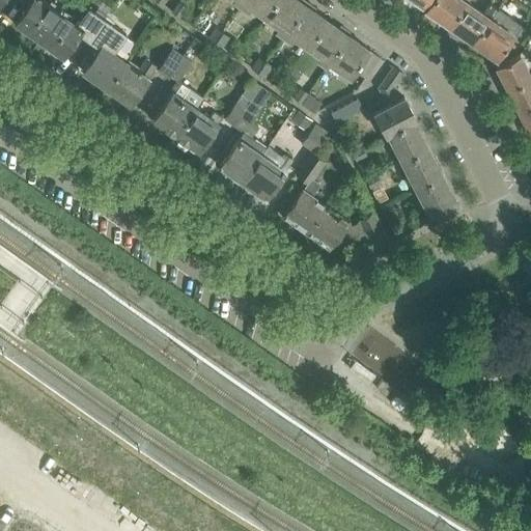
[(15,24),(38,40),(58,12),(40,0),(28,0),(30,1),(15,24)]
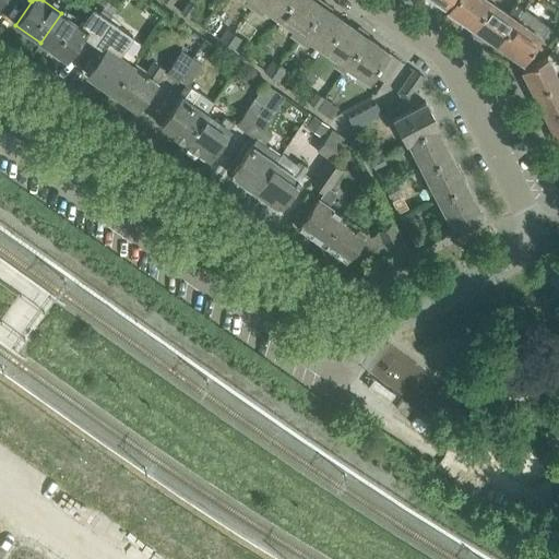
[(257,0),(254,3),(277,19),(290,0),(257,0)]
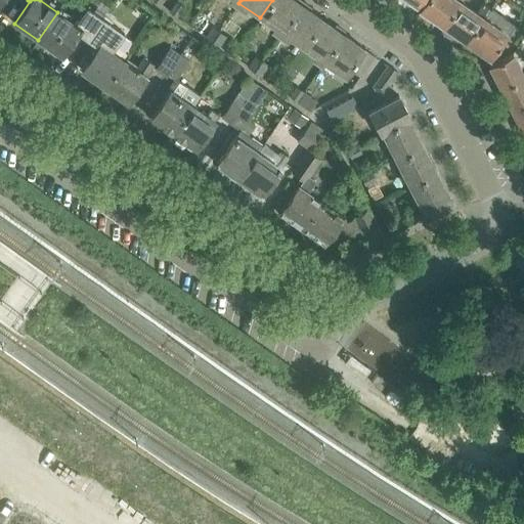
[(272,0),(260,17),(281,33),(301,4),(295,0),(272,0)]
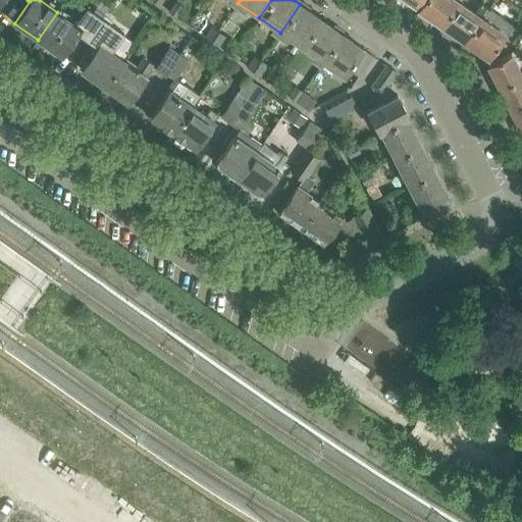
[(441,25),(458,3),(460,0),(423,0),(417,9),(441,25)]
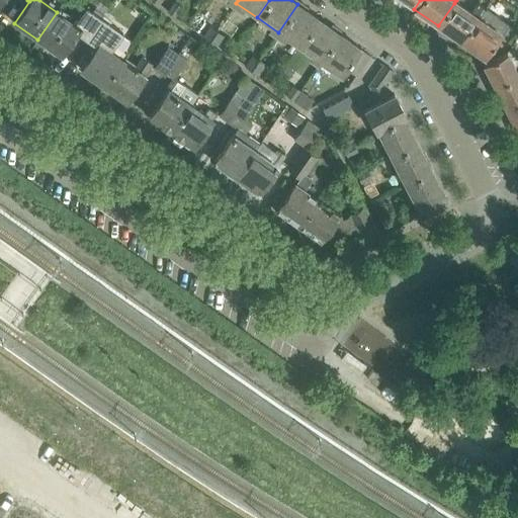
[(174,16),(181,7),(174,2),(167,11),(174,16)]
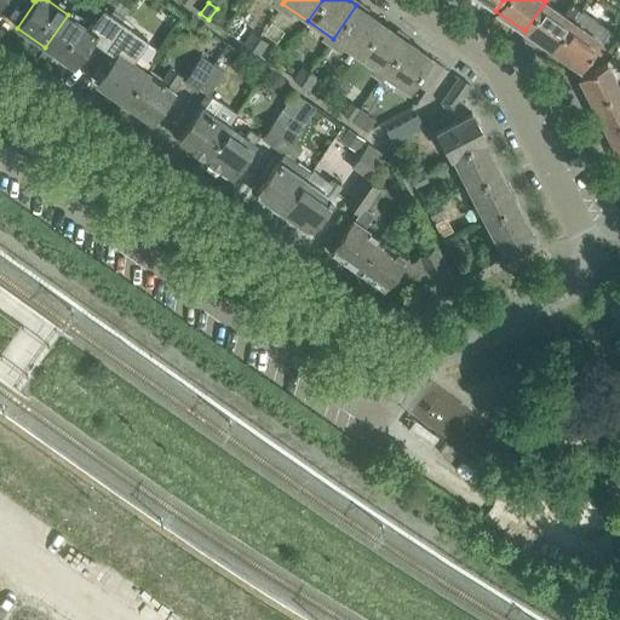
[(524,30),(552,50),(580,10),(572,4),(562,16),(544,4),(524,30)]
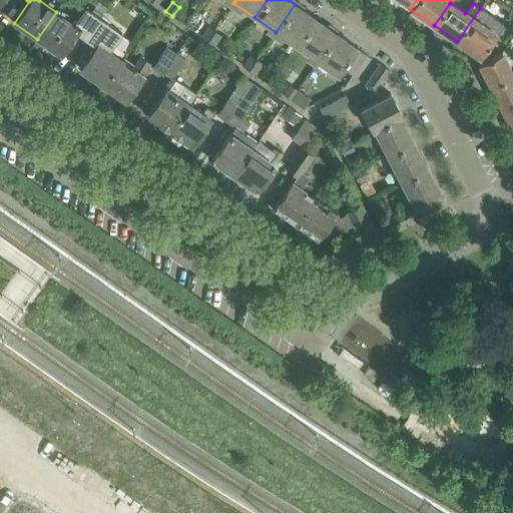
[(276,32),(296,46),(315,18),(295,4),(276,32)]
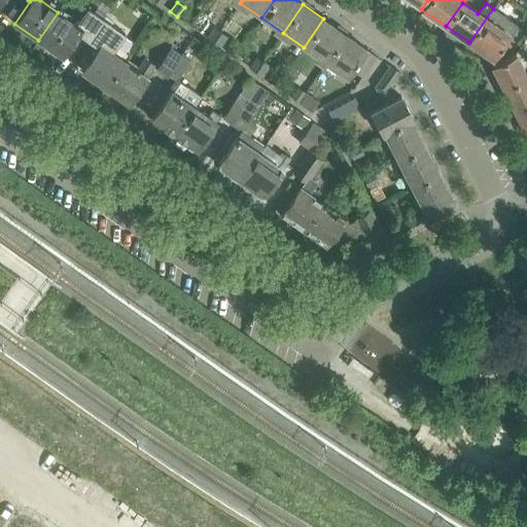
[(38,40),(62,57),(78,33),(89,39),(103,20),(88,8),(80,20),(72,13),(71,14),(61,8),(58,12),(38,40)]
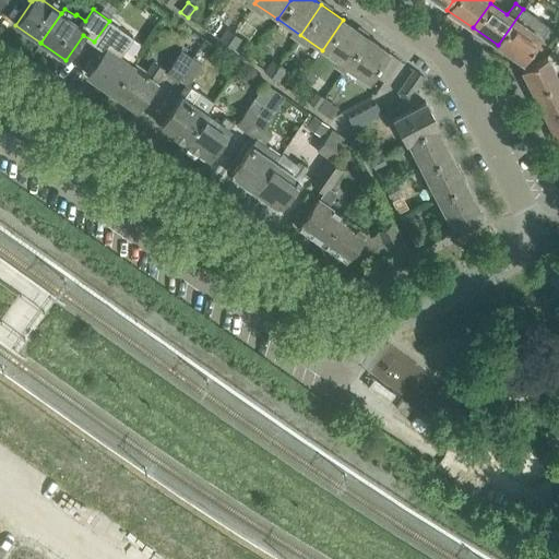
[(498,45),(523,62),(540,37),(548,27),(523,9),(498,45)]
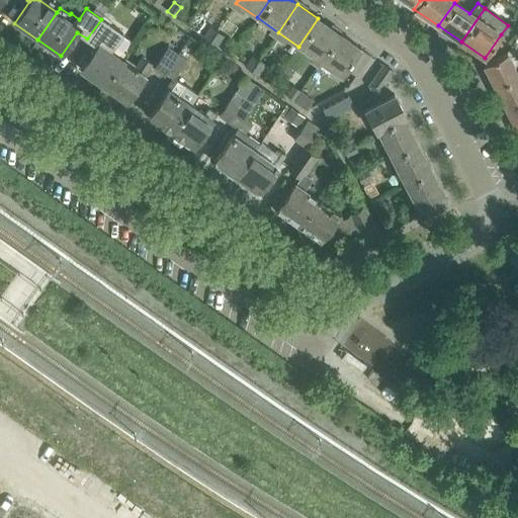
[(298,47),(321,62),(340,33),(318,18),(298,47)]
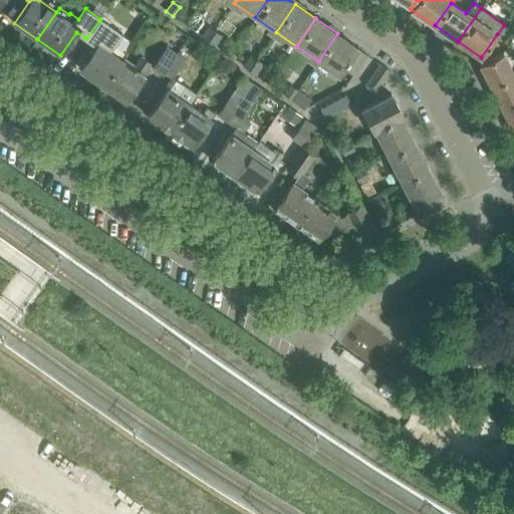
[(79,68),(102,84),(120,59),(109,51),(121,34),(100,19),(86,38),(96,45),(79,68)]
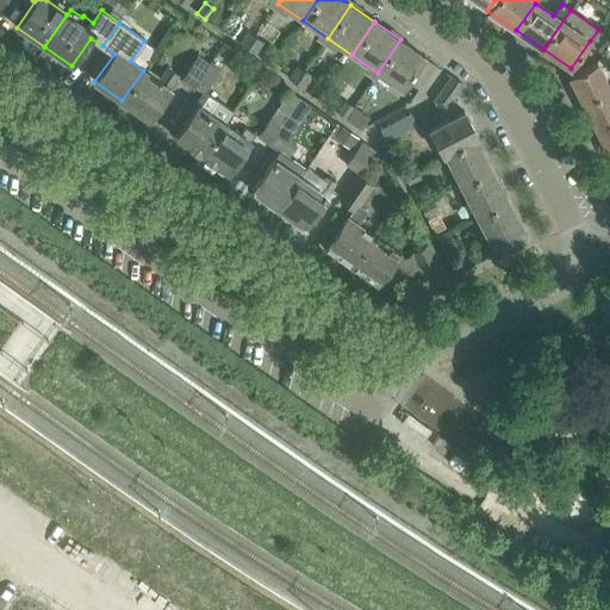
[(247,49),(255,36),(248,31),(238,43),(247,49)]
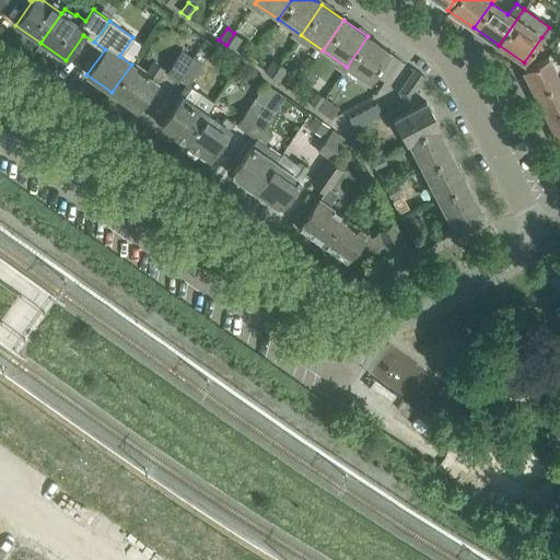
[(234,50),(242,38),(234,33),(226,45),(234,50)]
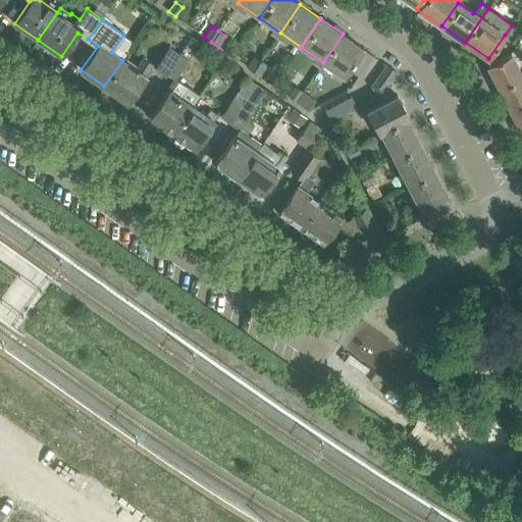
[(349,70),(353,63),(358,56),(363,49),(343,34),(323,62),(344,76),(349,70)]
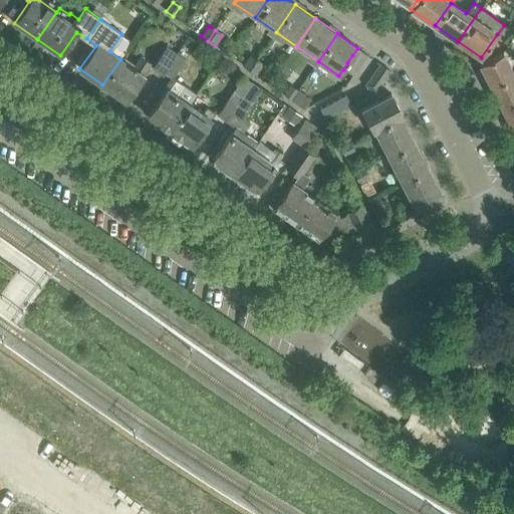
[(164,73),(178,53),(167,46),(152,67),(163,75),(164,73)]
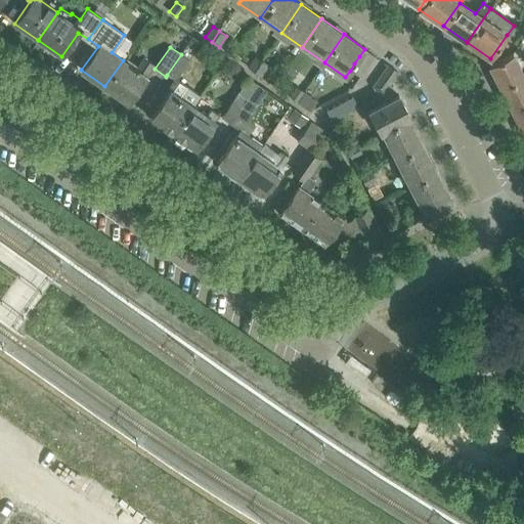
[(375,56),(364,49),(359,56),(369,63),(375,56)]
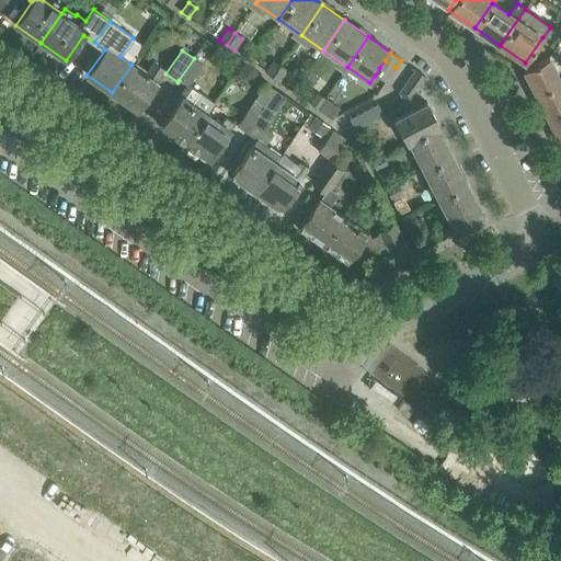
[(524,70),(536,94),(560,82),(548,57),(524,70)]
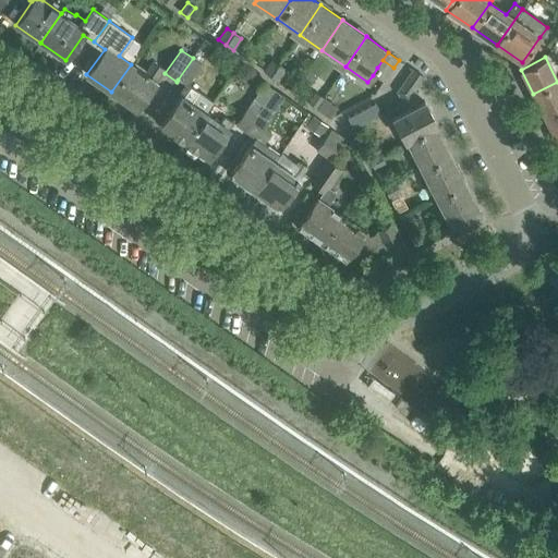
[(182,140),(185,142),(205,112),(206,113),(213,102),(187,85),(202,64),(193,58),(178,80),(185,85),(179,94),(181,96),(161,125),(173,133),(172,135),(181,142),(182,140)]
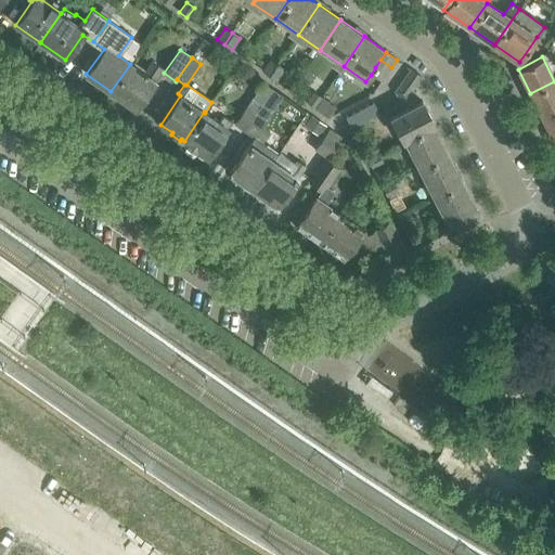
[(269,76),(276,64),(270,60),(261,71),(269,76)]
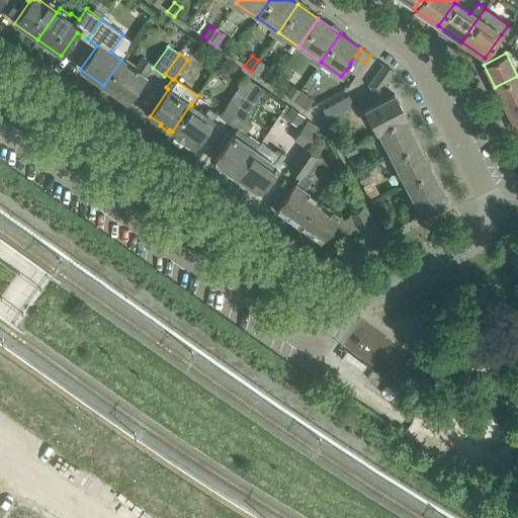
[(360,70),(365,63),(355,56),(350,63),(360,70)]
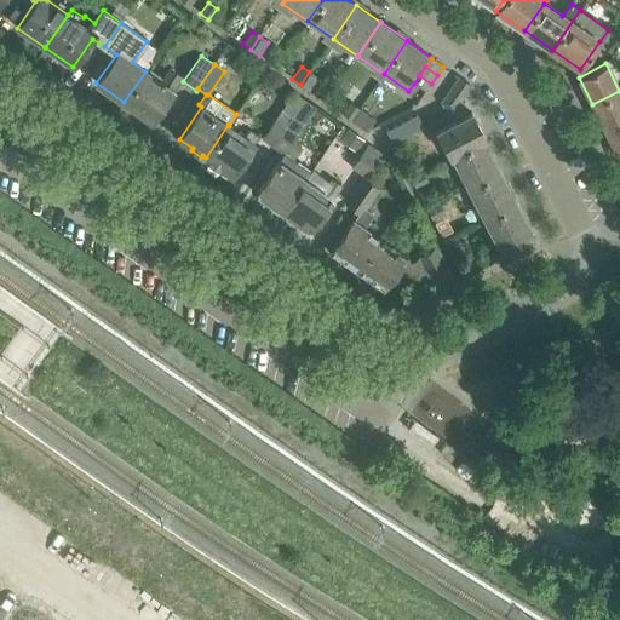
[(124,102),(151,121),(173,91),(172,90),(181,78),(171,70),(161,82),(145,72),(124,102)]
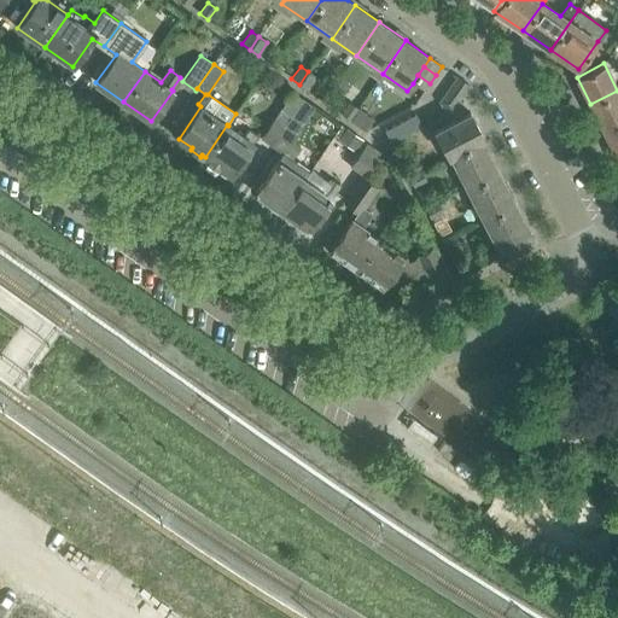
[(308,91),(316,77),(308,71),(299,85),(308,91)]
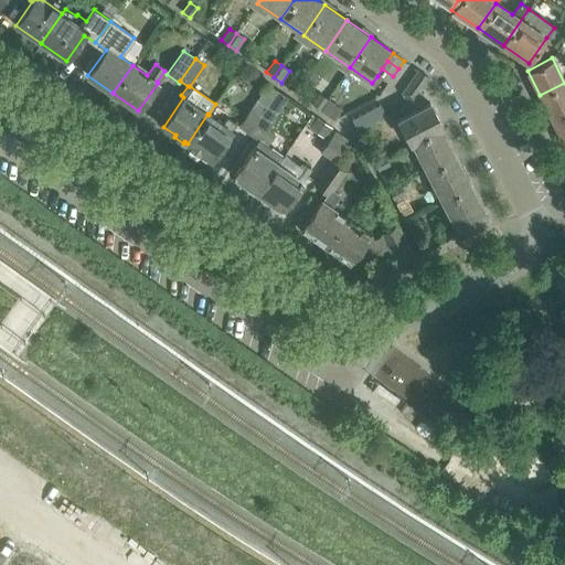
[(388,83),(393,76),(382,68),(377,76),(388,83)]
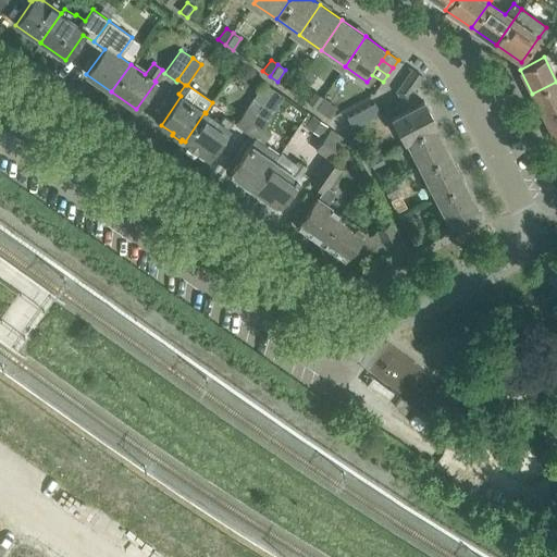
[(412,70),(408,75),(418,83),(422,77),(412,70)]
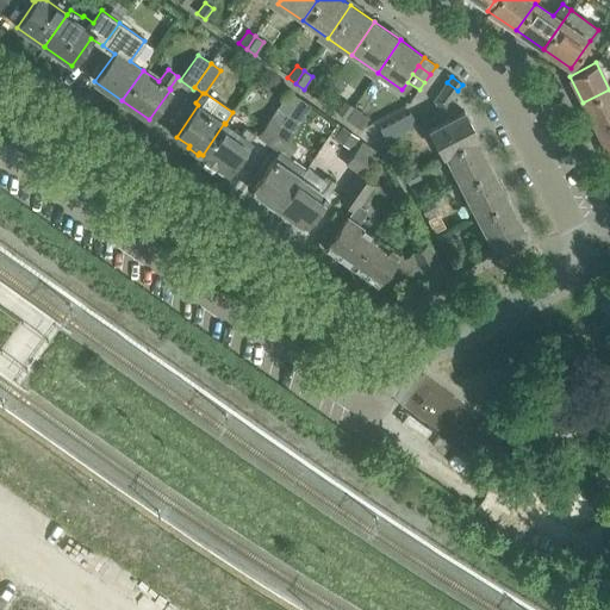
[(453,98),(458,91),(447,82),(442,89),(453,98)]
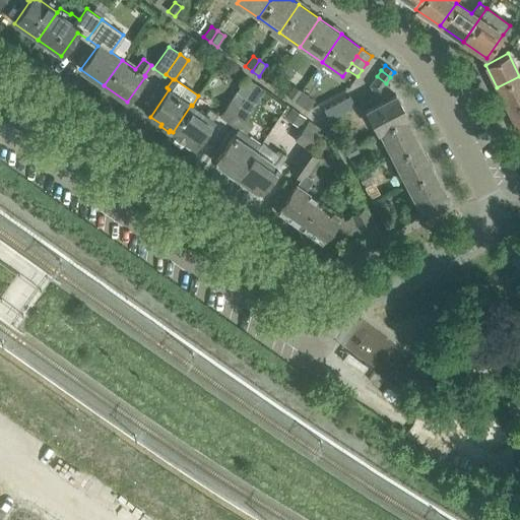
[(384,87),(386,83),(377,76),(370,86),(384,87)]
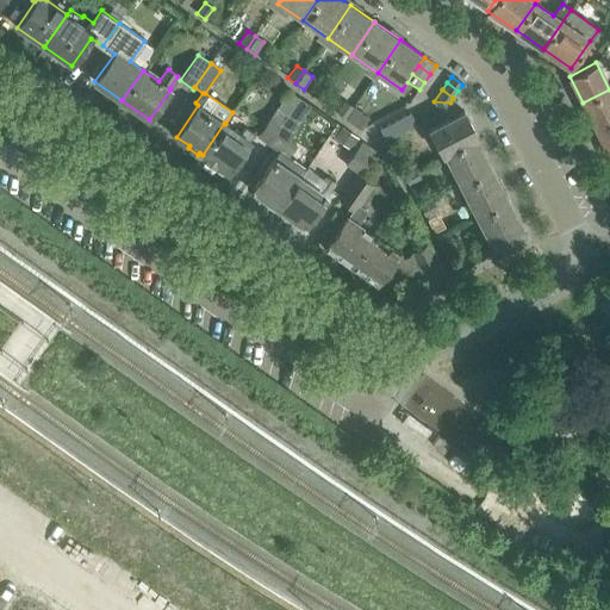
[(596,129),(609,122),(609,89),(583,103),(596,129)]
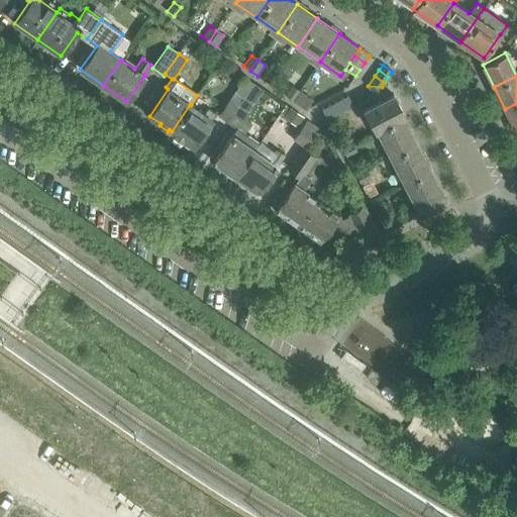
[(294,100),(300,91),(292,85),(286,95),(294,100)]
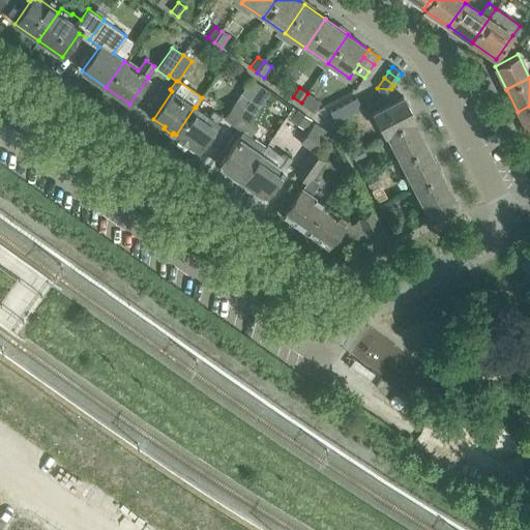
[(393,92),(391,89),(377,88),(382,98),(393,92)]
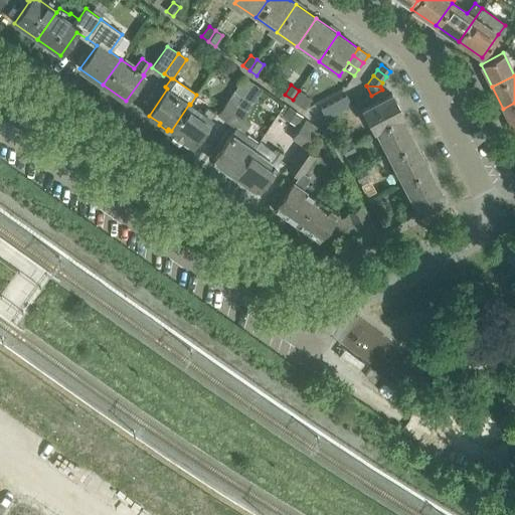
[(385,97),(382,90),(371,96),(375,103),(385,97)]
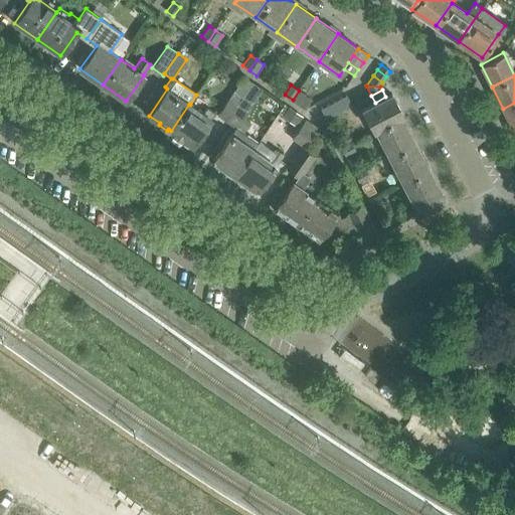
[(217,115),(226,121),(241,98),(233,92),(217,115)]
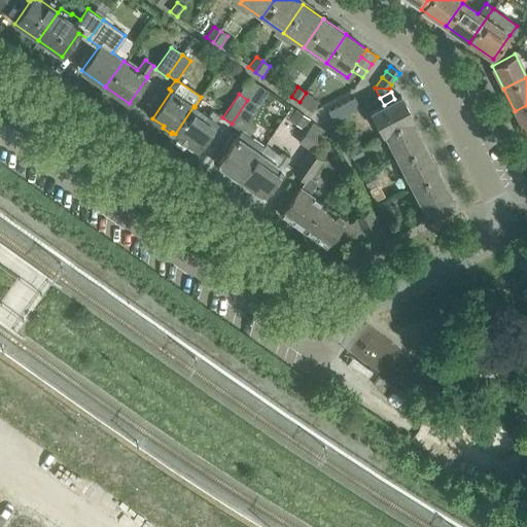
[(382,134),(384,133),(411,119),(413,118),(400,96),(394,99),(384,105),(371,112),(382,134)]
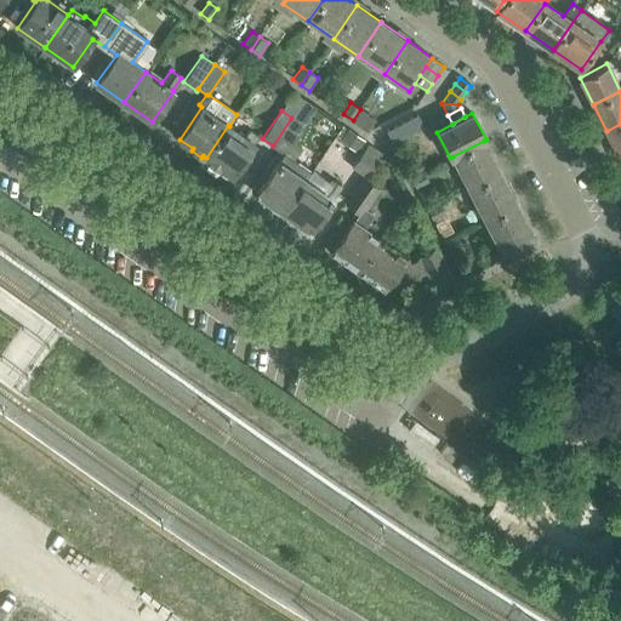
[(425,127),(417,114),(410,119),(416,131),(425,127)]
